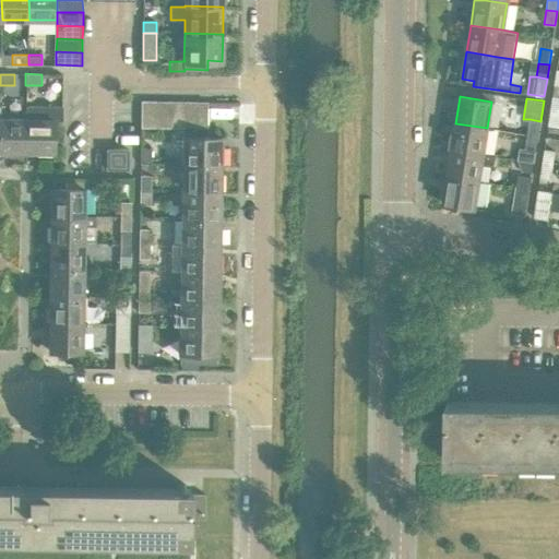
[(155,128),(155,102),(142,102),(142,128),(155,128)]
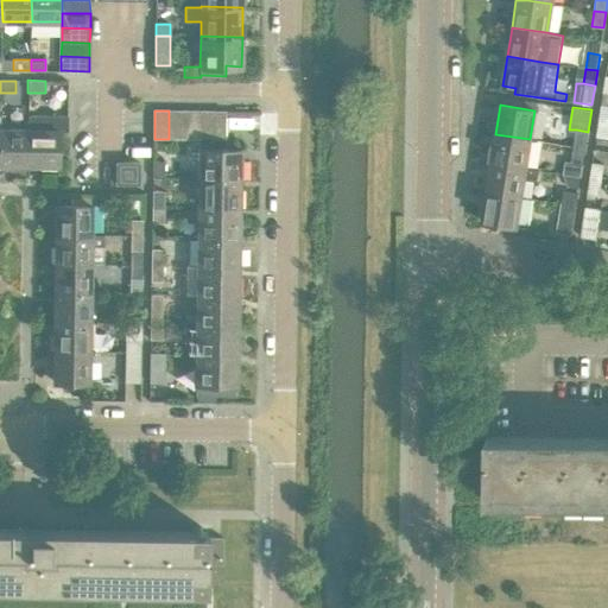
[(182,139),(183,111),(169,111),(169,139),(182,139)]
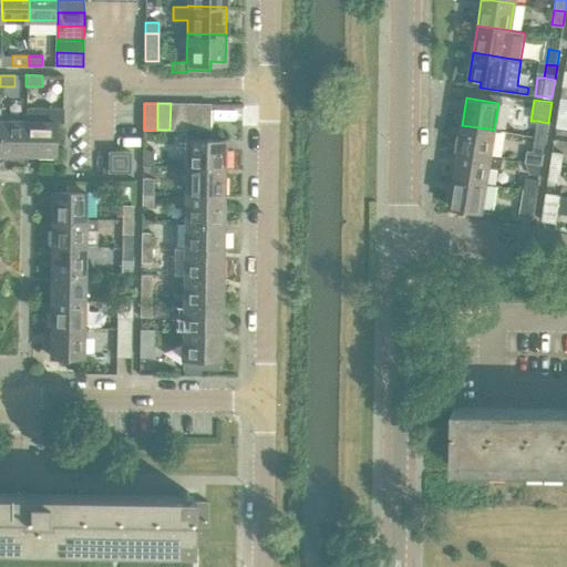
[(183,130),(184,103),(171,103),(169,130),(183,130)]
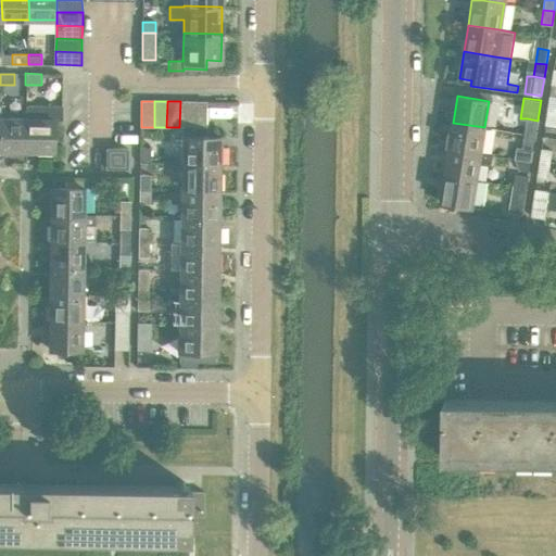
[(192,127),(193,102),(180,101),(179,127),(181,127),(192,127)]
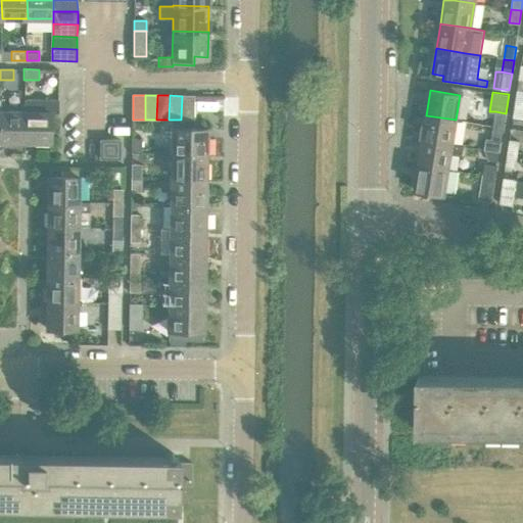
[(181,120),(193,121),(194,96),(182,96),(181,120)]
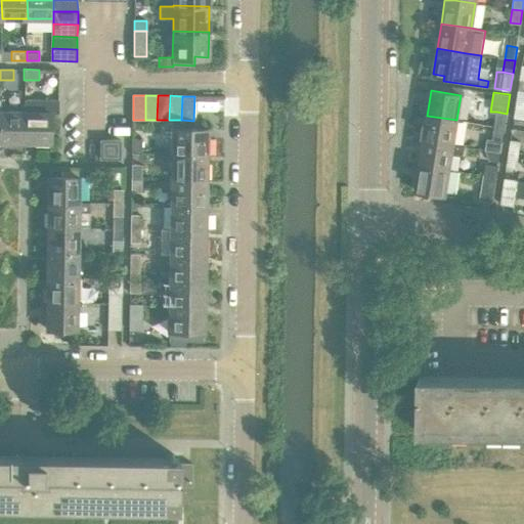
[(26,111),(26,141),(50,142),(51,114),(58,114),(58,99),(24,99),(24,111),(26,111)]
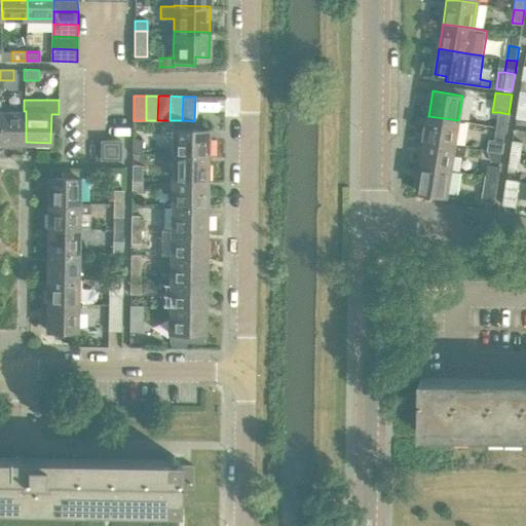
[(525,119),(525,114),(525,105),(518,104),(516,117),(525,119)]
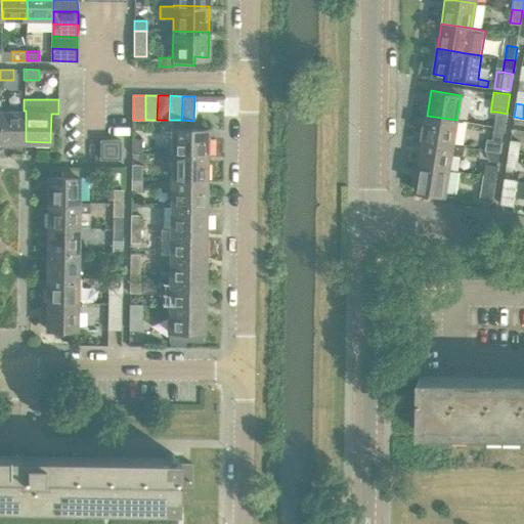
[(26,111),(24,111),(0,110),(0,141),(26,141),(26,111)]
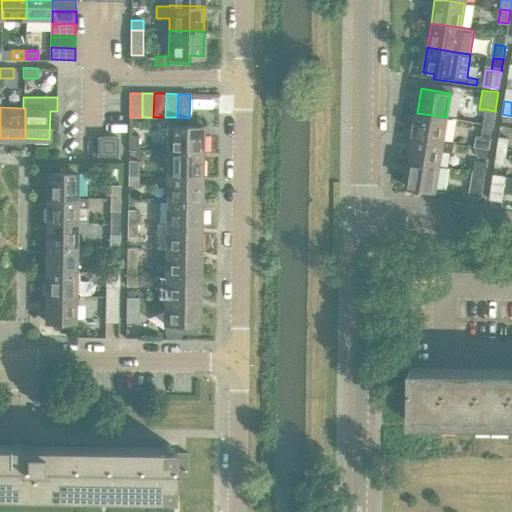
[(483,123),(492,125),(495,111),(485,109),(483,123)]
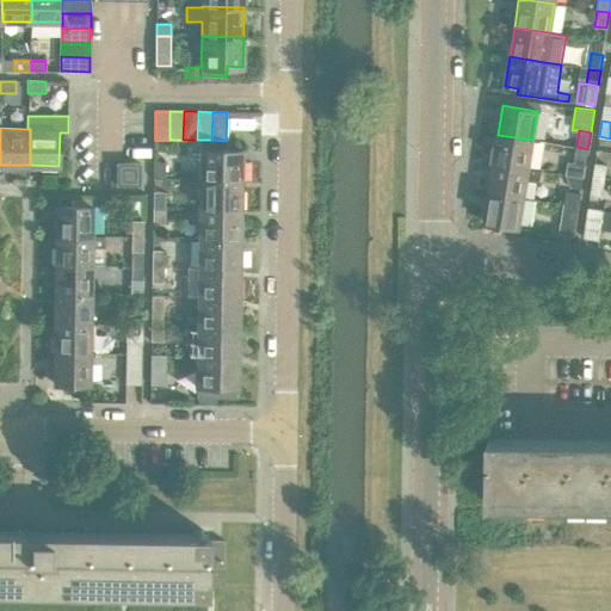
[(528,170),(532,140),(498,135),(493,164),(528,170)]
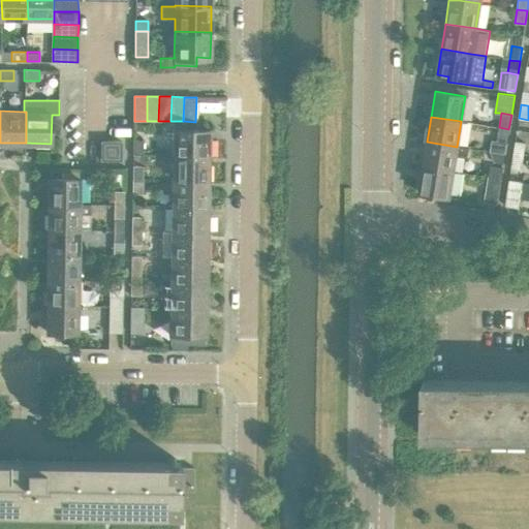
[(195,122),(183,121),(173,121),(173,155),(208,156),(208,130),(195,130),(195,122)]
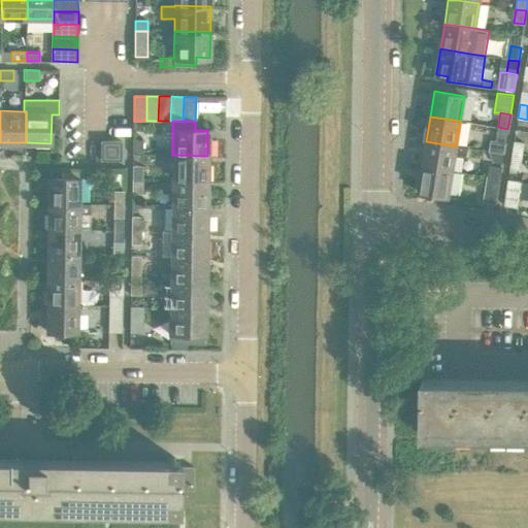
[(505,142),(507,129),(498,127),(496,140),(505,142)]
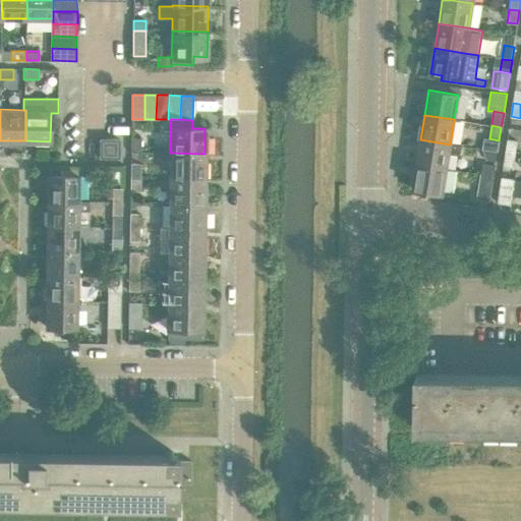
[(118,138),(101,138),(101,158),(119,158),(118,138)]
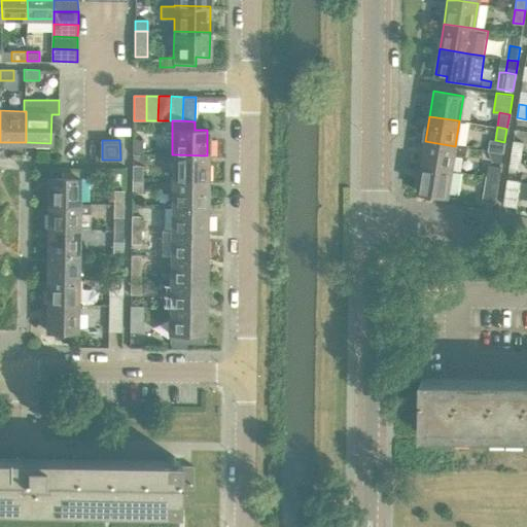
[(143,141),(133,140),(133,154),(143,154),(143,141)]
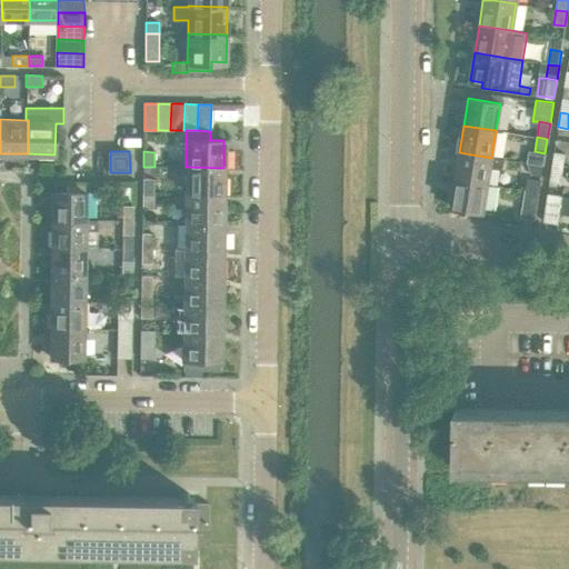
[(552,166),(562,168),(565,153),(555,151),(552,166)]
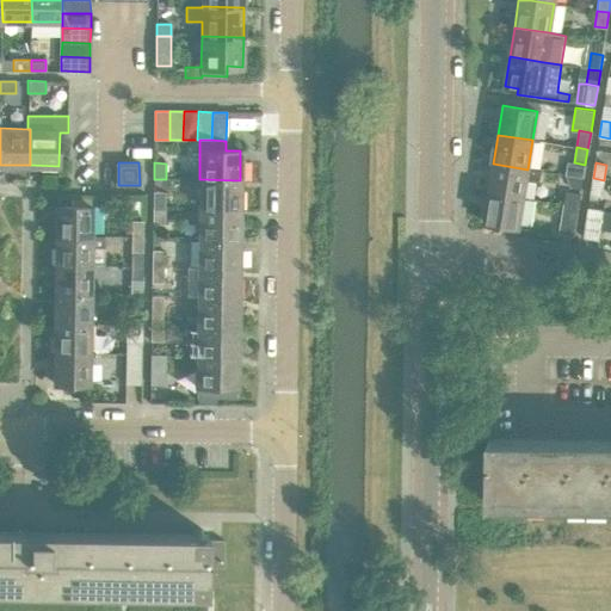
[(541,171),(528,170),(493,164),(488,193),(524,198),(526,180),(539,183),(541,171)]
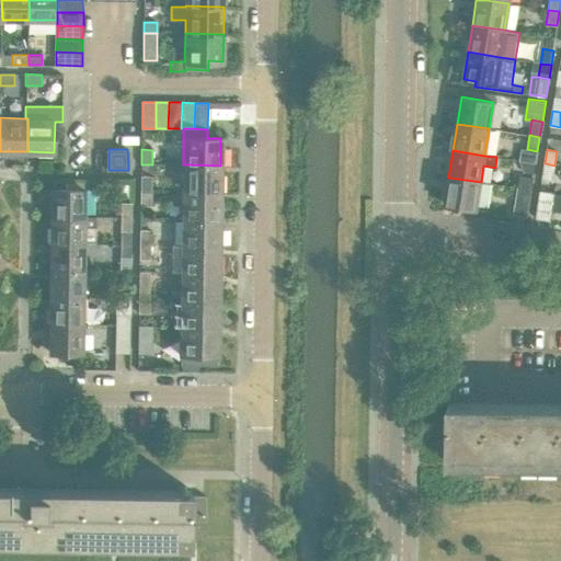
[(552,180),(554,165),(545,163),(542,179),(552,180)]
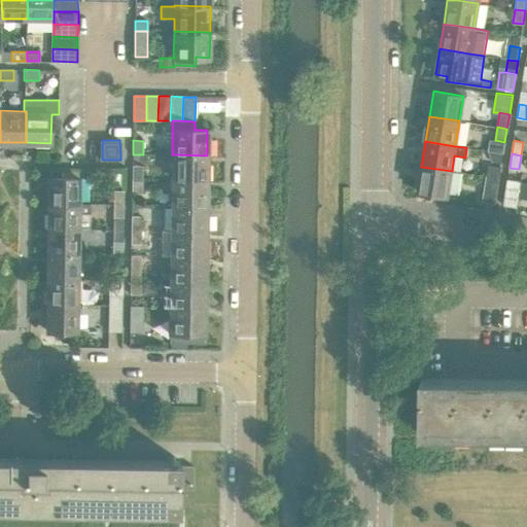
[(207,180),(207,155),(172,154),(172,180),(207,180)]
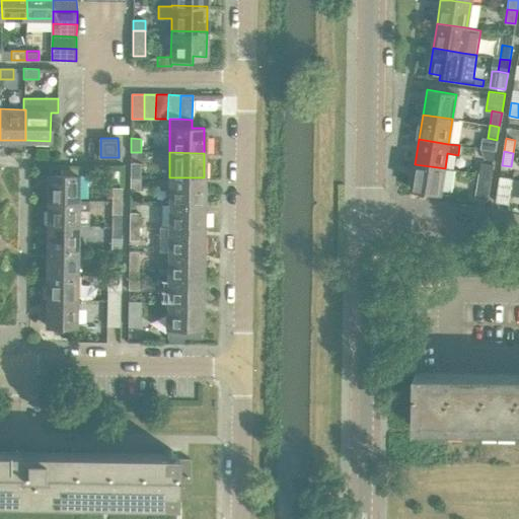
[(477,173),(491,175),(493,164),(479,162),(477,173)]
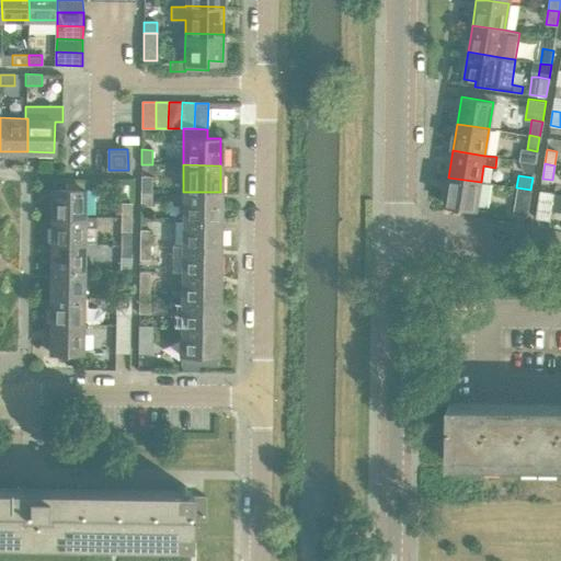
[(141,191),(152,191),(152,176),(141,176),(141,191)]
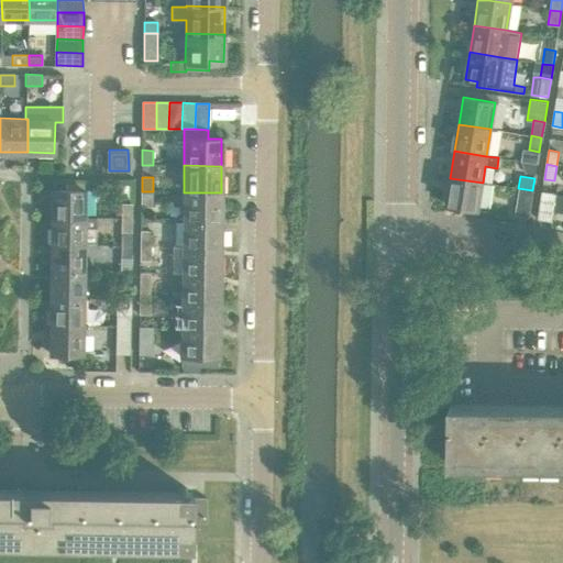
[(478,210),(483,183),(450,178),(446,205),(478,210)]
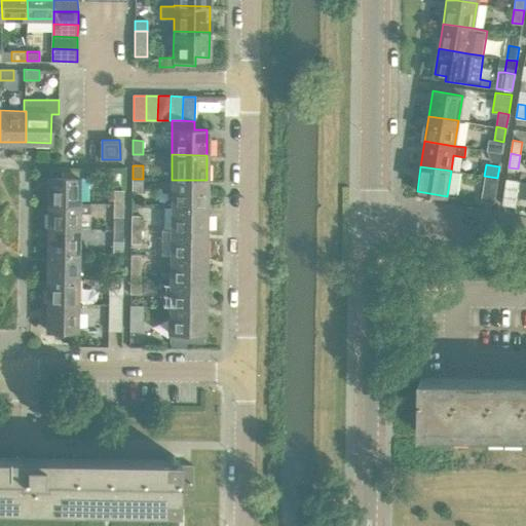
[(493,203),(497,178),(484,176),(481,201),(493,203)]
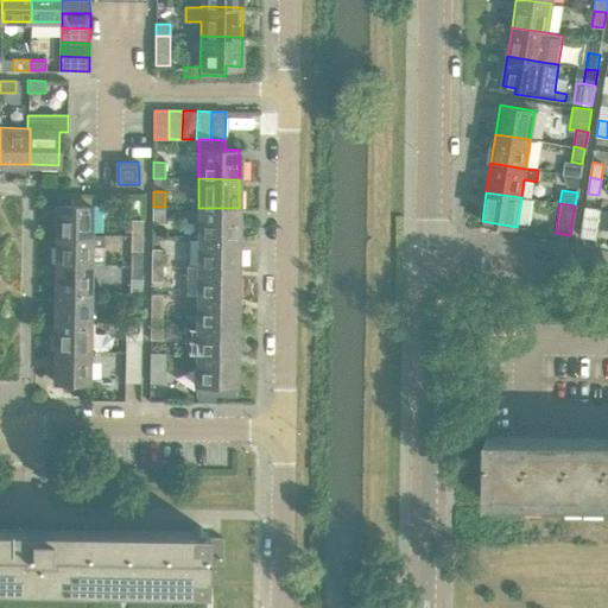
[(56,234),(92,235),(92,206),(73,206),(56,206),(56,234)]
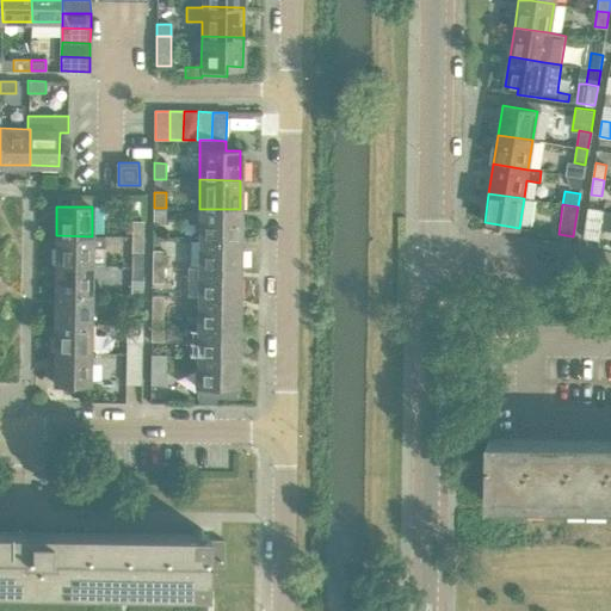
[(166,224),(166,208),(154,208),(154,224),(166,224)]
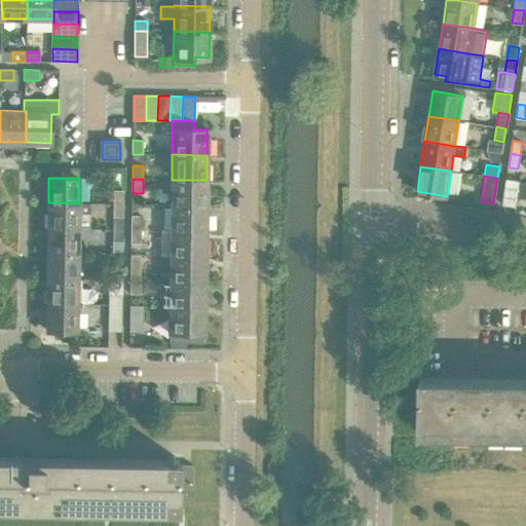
[(205,205),(207,180),(172,180),(171,204),(205,205)]
